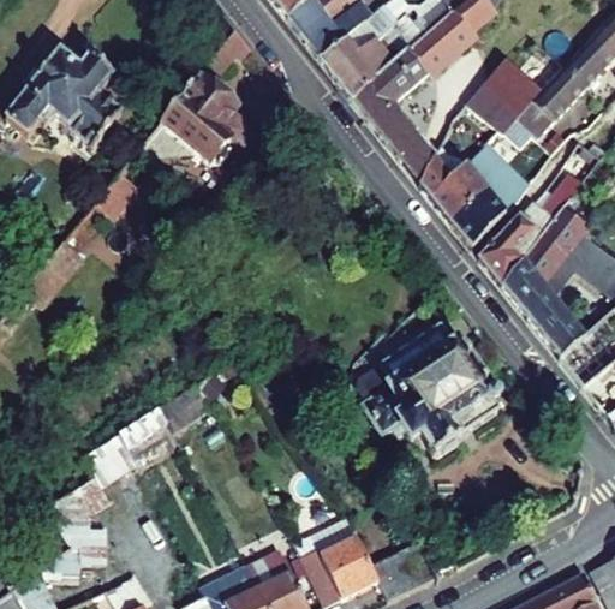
[(275,0),(288,16),(308,0),(275,0)]
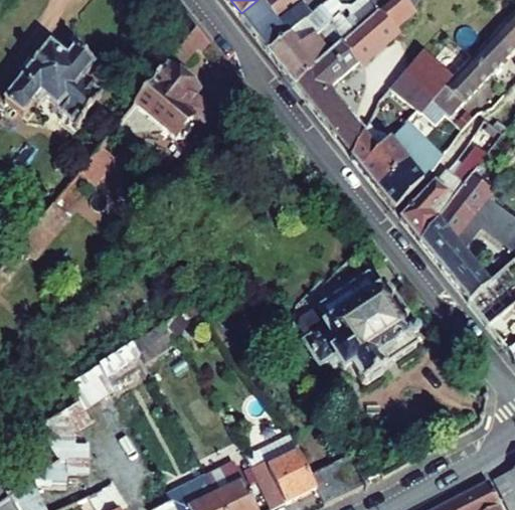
[(269,49),(291,30),(312,12),(302,0),(258,0),(241,13),(269,49)]
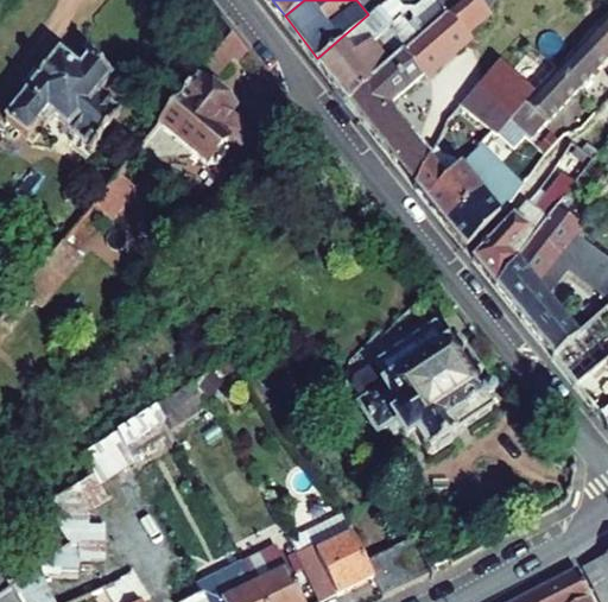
[(403,12),(394,19),(381,2),(368,14),(343,36),(317,58),(349,100),(413,42),(460,0),(429,0),(412,14),(417,20),(412,24),(403,12)]
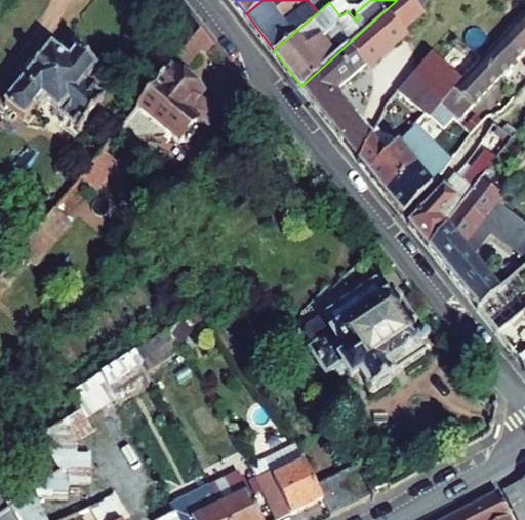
[(360,0),(358,2),(348,2),(346,0),(331,0),(329,2),(340,16),(348,10),(356,21),(360,17),(356,12),(370,0),(360,0)]
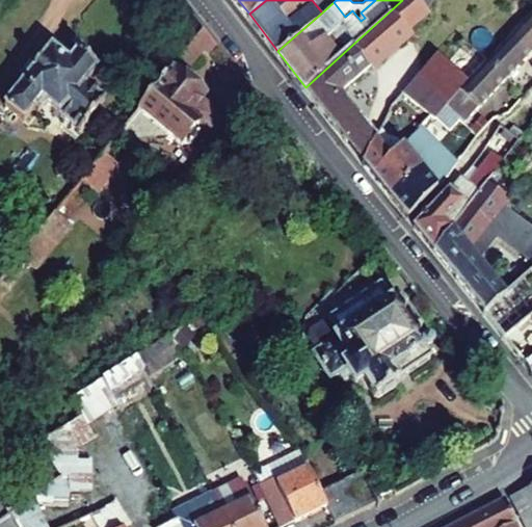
[(402,0),(362,36),(380,57),(411,30),(405,25),(426,7),(420,0),(402,0)]
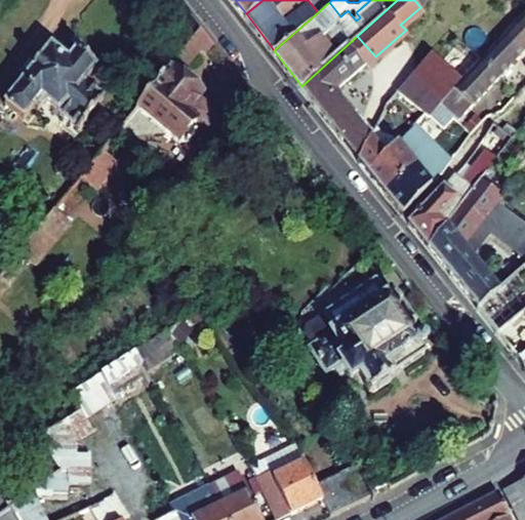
[(462,0),(423,43),(432,50),(418,65),(449,92),(481,58),(508,30),(524,10),(524,0),(462,0)]
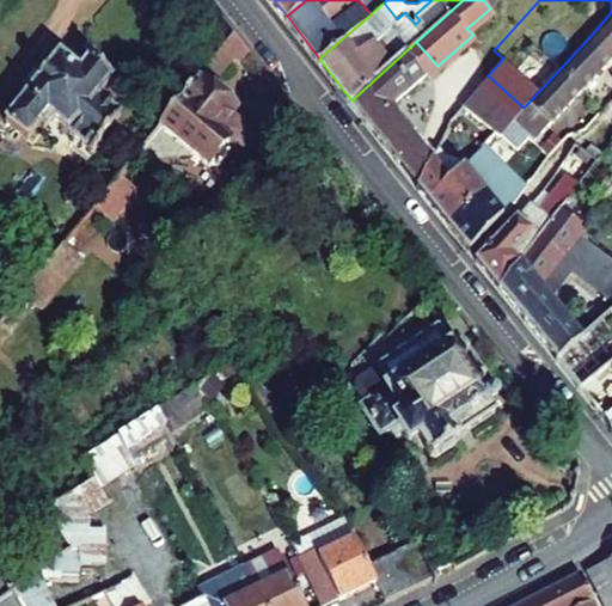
[(611,12),(592,35),(611,53),(611,12)]
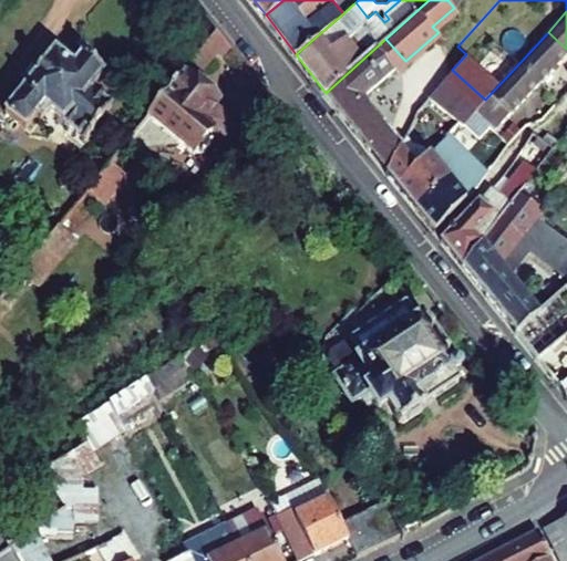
[(147,113),(193,149),(195,147),(195,148),(203,147),(212,136),(210,128),(209,128),(219,117),(218,106),(214,103),(219,96),(191,74),(194,72),(198,71),(216,51),(220,55),(229,44),(216,28),(187,63),(187,64),(147,113)]
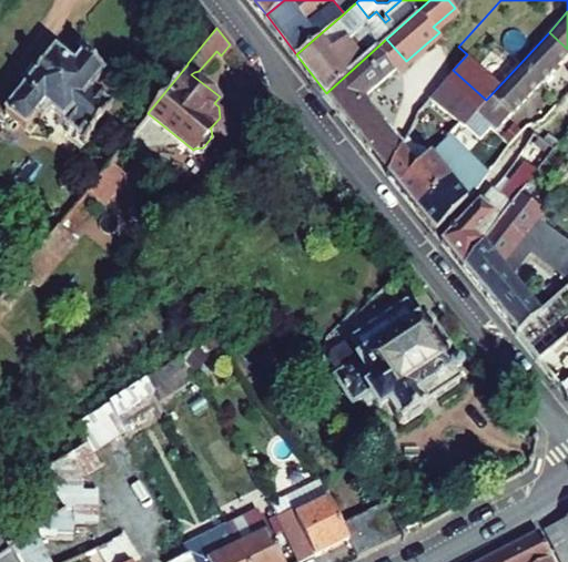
[(520,63),(539,82),(567,51),(567,49),(549,32),(520,63)]
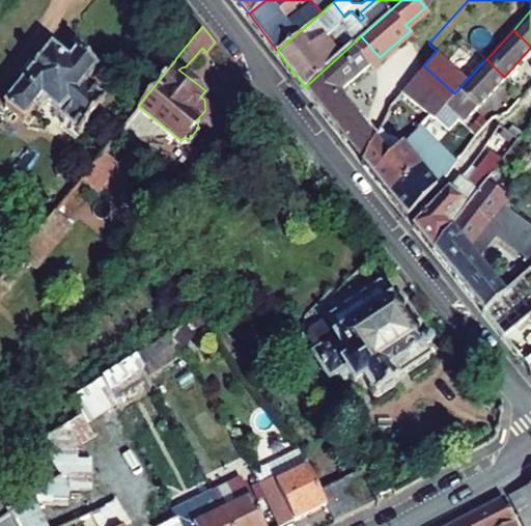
[(341,91),(370,65),(373,62),(380,57),(361,36),(305,87),(344,137),(360,123),(363,117),(360,114),(341,91)]
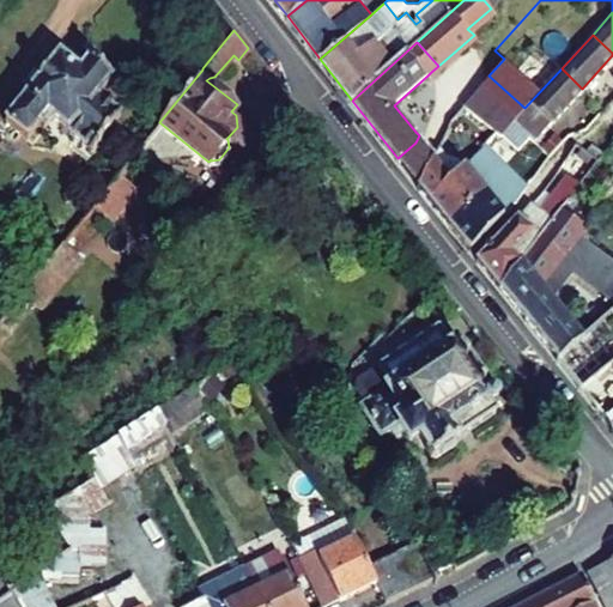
[(44,125),(53,115),(91,145),(120,109),(98,91),(111,76),(87,55),(79,66),(59,50),(5,117),(26,135),(38,121),(44,125)]
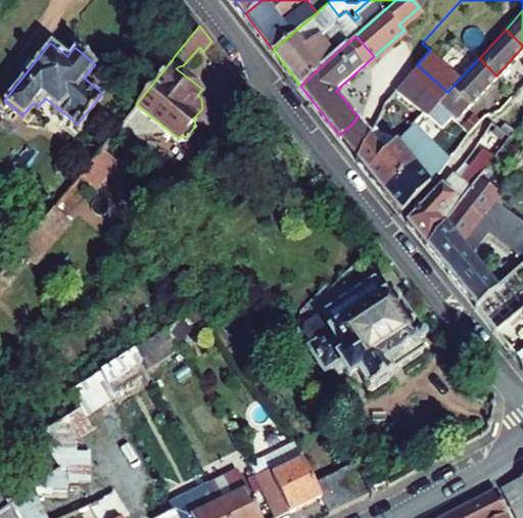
[(452,114),(456,119),(496,76),(479,58),(447,92),(428,112),(441,125),(452,114)]
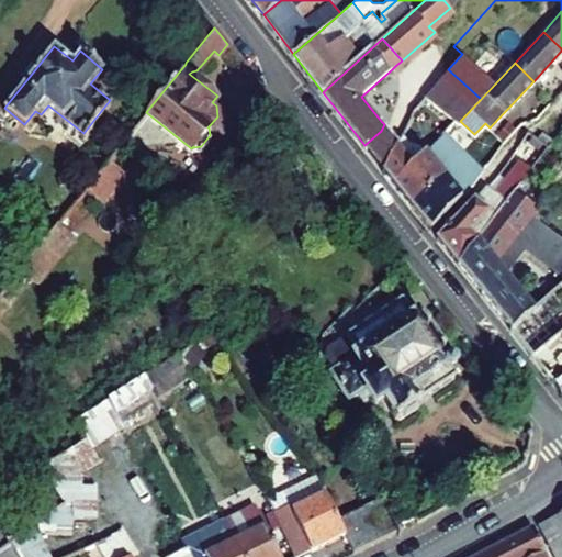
[(425,95),(458,122),(460,121),(481,99),(448,69),(425,95)]
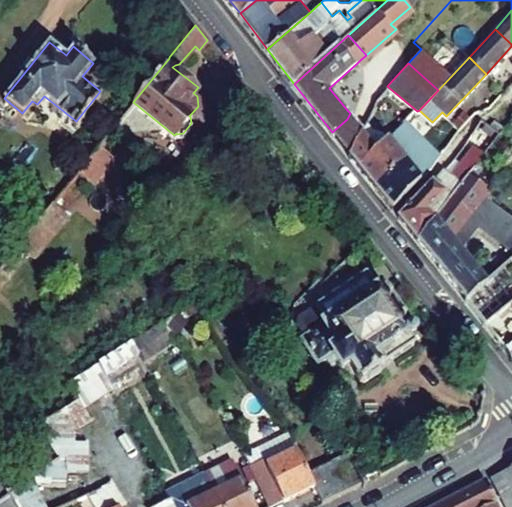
[(332,132),(350,154),(363,129),(350,113),(347,119),(332,132)]
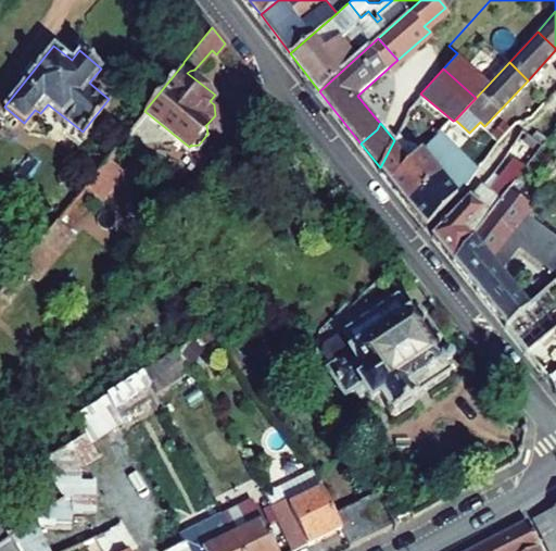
[(476,168),(439,129),(424,145),(420,149),(438,170),(407,201),(426,225),(457,192),(464,186),(468,179),(476,168)]
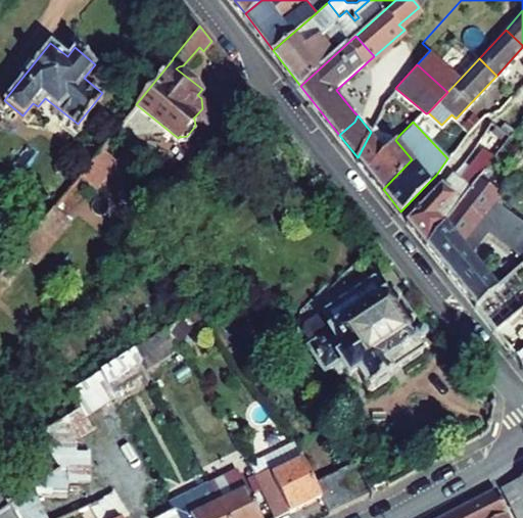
[(398,136),(392,128),(387,127),(381,132),(374,124),(371,132),(358,157),(383,189),(412,159),(395,140),(398,136)]
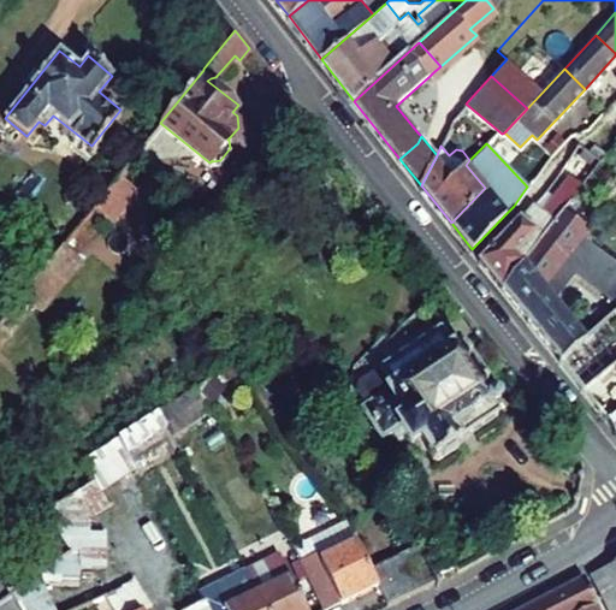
[(578,153),(590,163),(596,154),(584,146),(578,153)]
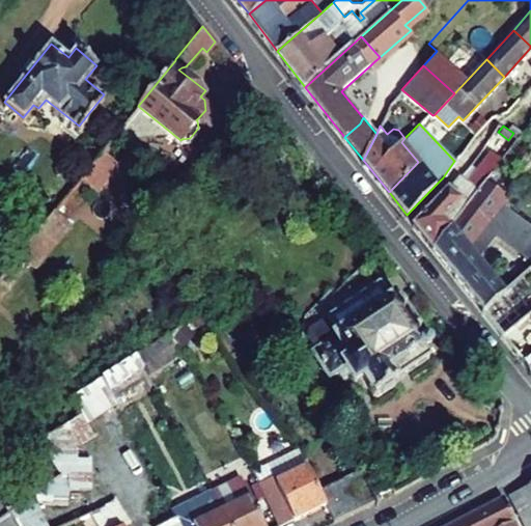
[(502,157),(492,148),(477,168),(468,182),(459,174),(414,223),(432,247),(485,177),(502,157)]
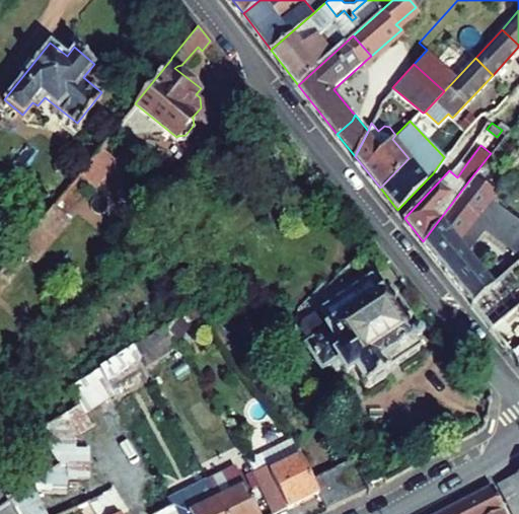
[(79,172),(93,185),(116,157),(101,146),(79,172)]
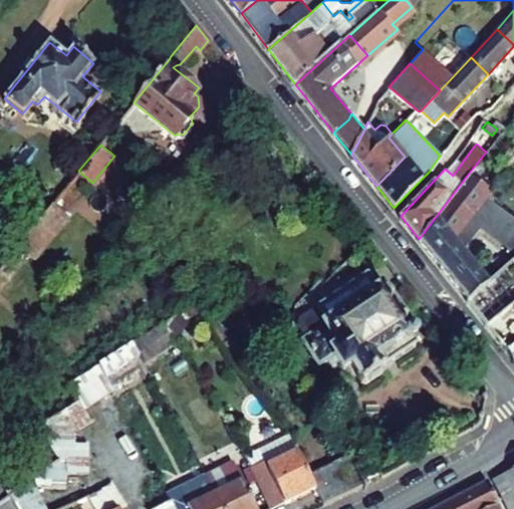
[(489,279),(461,246),(480,222),(513,247),(513,215),(488,193),(491,188),(470,172),(419,239),(467,298),(489,279)]
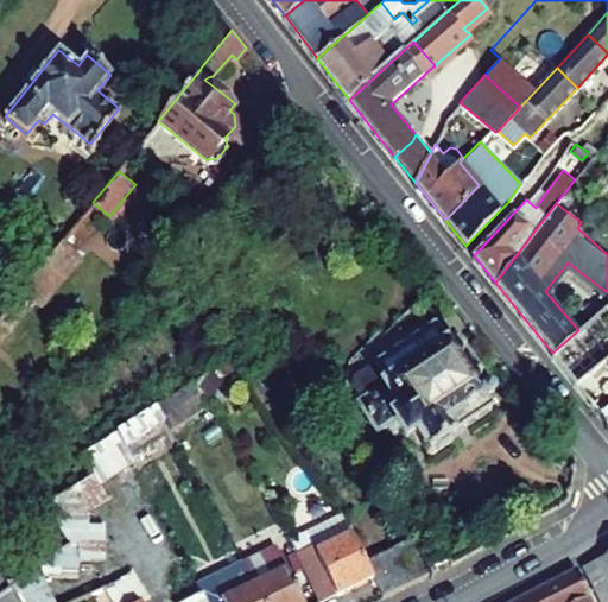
[(607,304),(578,330),(552,353),(575,381),(607,354),(607,304)]
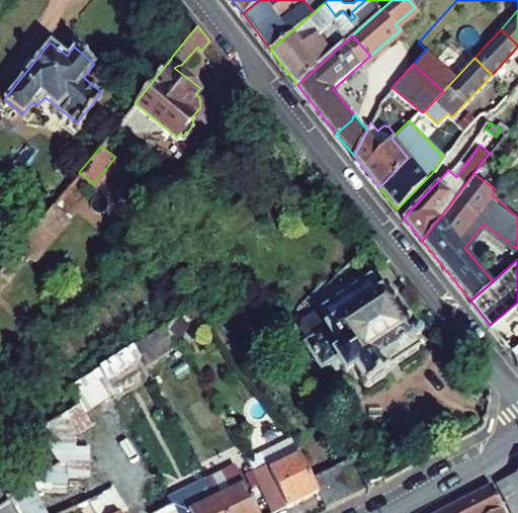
[(307,342),(323,367),(332,361),(336,367),(343,363),(347,369),(349,370),(355,366),(366,382),(370,383),(386,372),(387,368),(386,367),(381,359),(416,336),(383,288),(381,289),(371,274),(368,274),(320,307),(325,316),(309,327),(316,337),(307,342)]
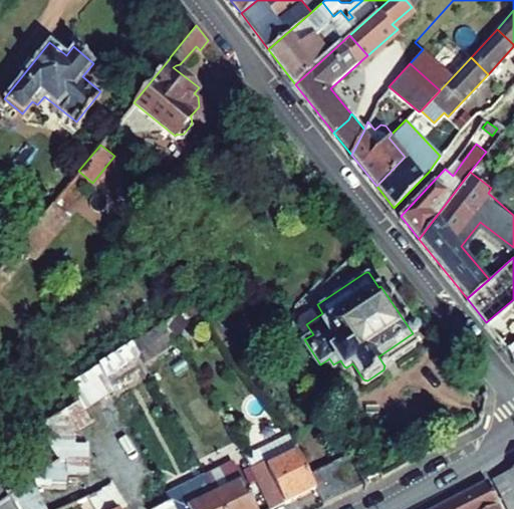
[(513,299),(486,322),(500,339),(513,327),(513,352),(512,354),(513,356),(513,299)]
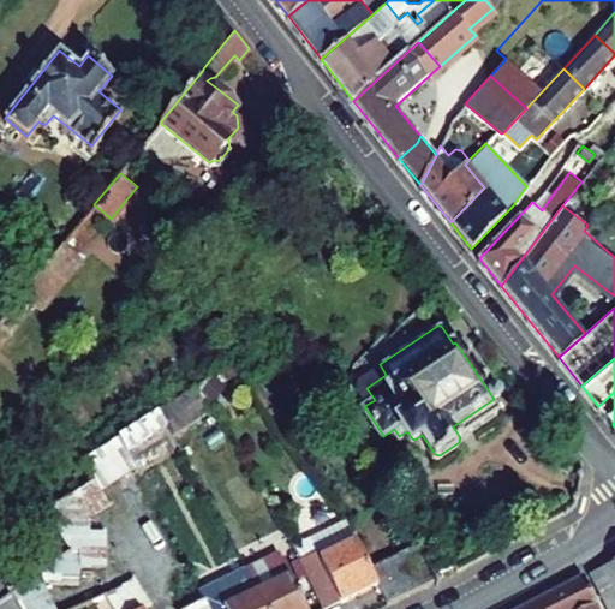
[(203,392),(214,399),(226,383),(215,376),(203,392)]
